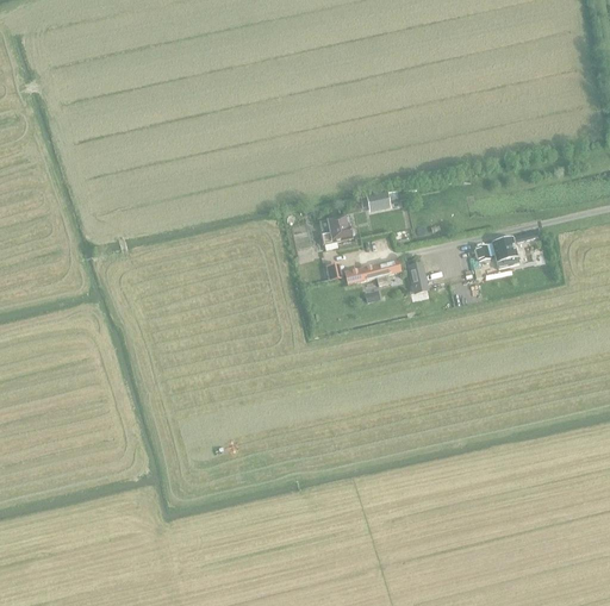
[(369,198),(372,207),(391,202),(388,193),(369,198)]
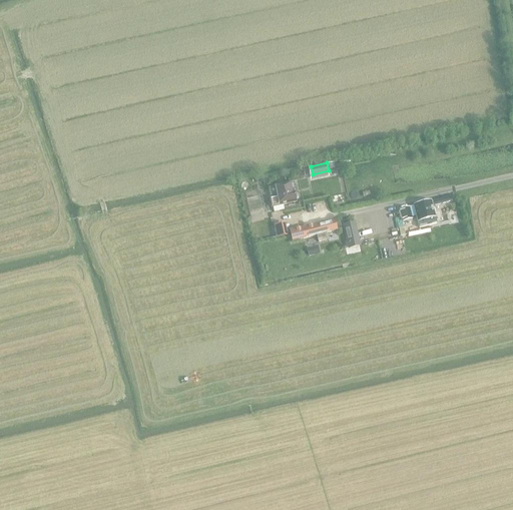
[(284,201),(298,198),(297,197),(299,196),(298,191),(296,191),(294,180),(277,183),(277,184),(275,185),(276,189),(270,191),(271,197),(272,196),(273,203),(275,203),(276,209),(285,207),(284,201)]
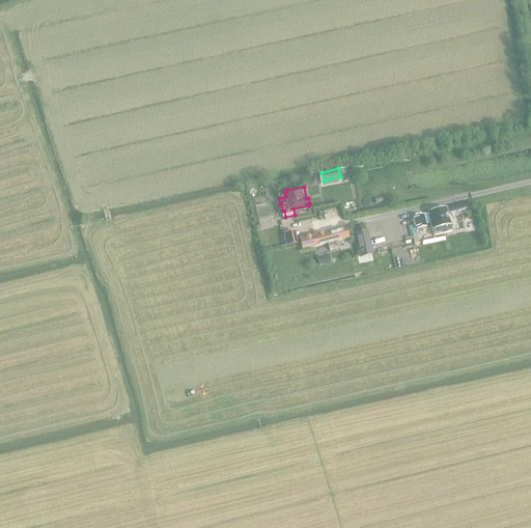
[(434,233),(452,228),(446,206),(428,211),(434,233)]
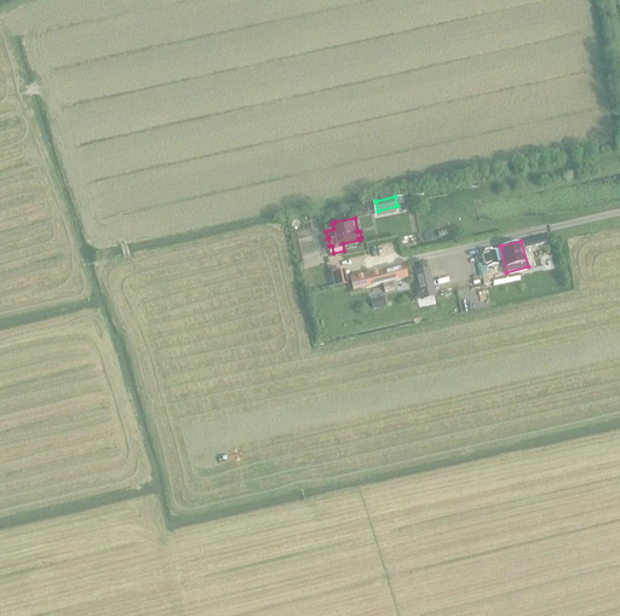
[(486,265),(497,263),(493,248),(482,251),(486,265)]
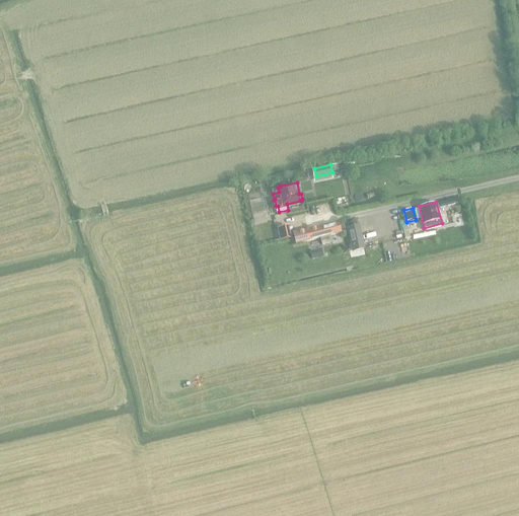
[(339,220),(309,227),(312,237),(320,235),(322,242),(331,239),(330,232),(342,230),(339,220)]
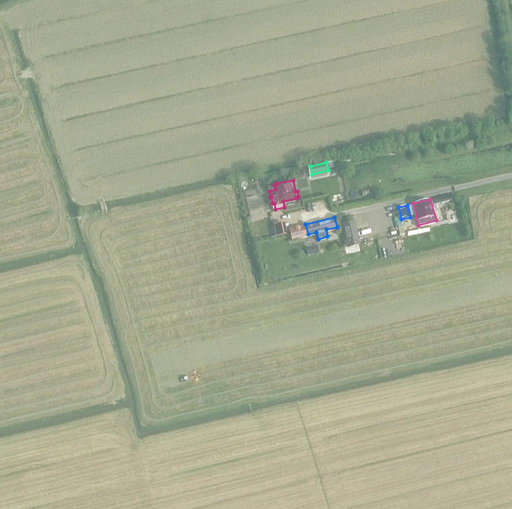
[(354,220),(343,223),(348,245),(359,243),(354,220)]
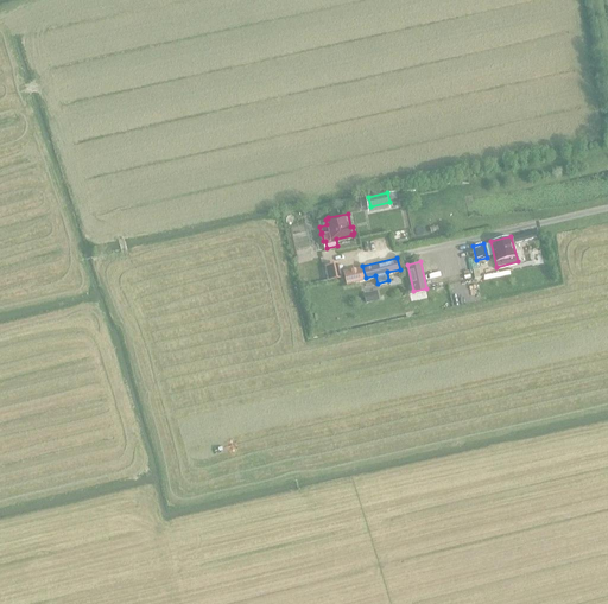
[(328,265),(330,279),(339,277),(335,262),(328,265)]
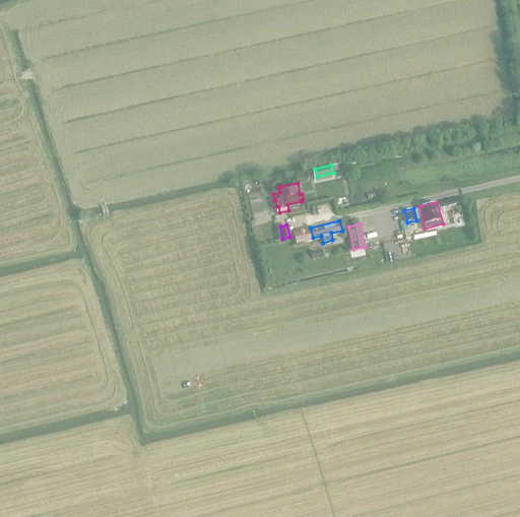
[(310,228),(295,232),(298,242),(313,238),(310,228)]
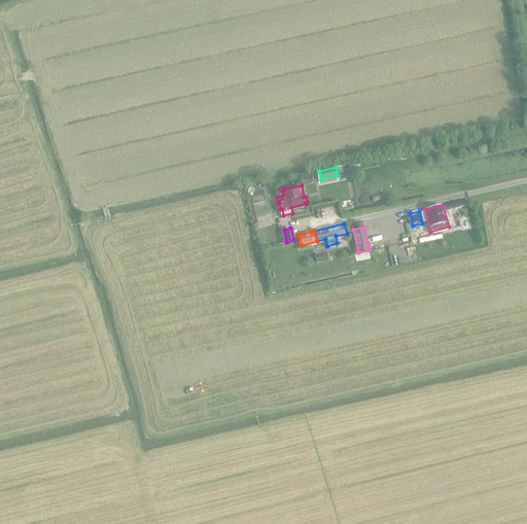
[(267,245),(274,244),(272,232),(264,234),(267,245)]
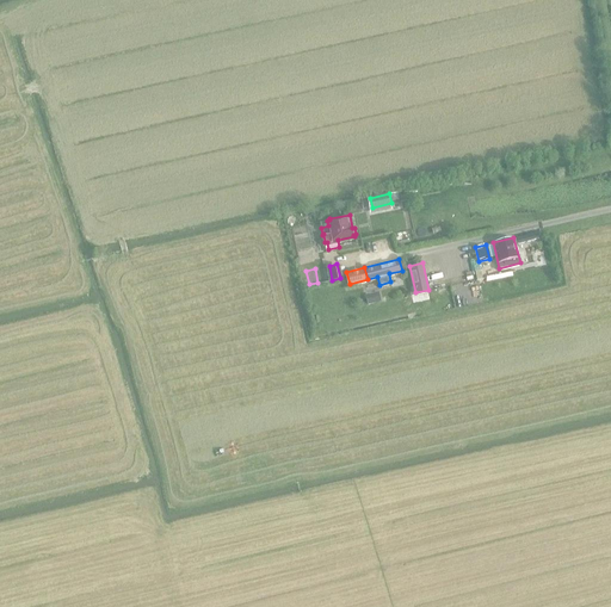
[(372,287),(365,289),(368,302),(375,301),(372,291),(372,287)]
